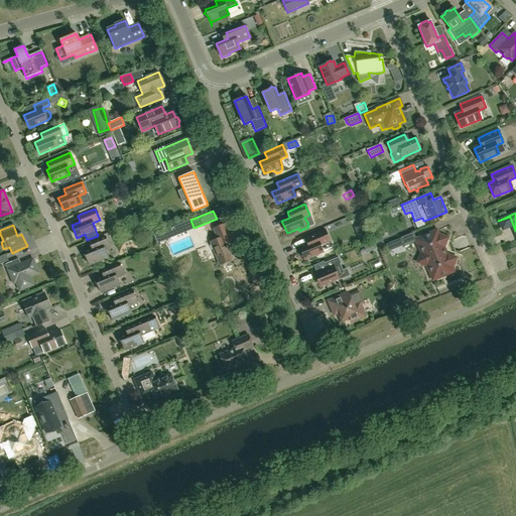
[(219,265),(231,260),(232,260),(226,244),(232,241),(225,225),(214,229),(218,239),(211,242),(219,265)]
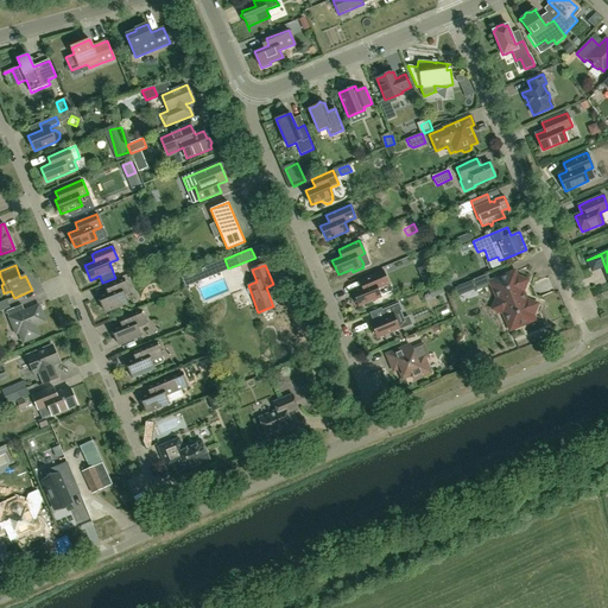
[(418,270),(422,278),(431,273),(428,266),(418,270)]
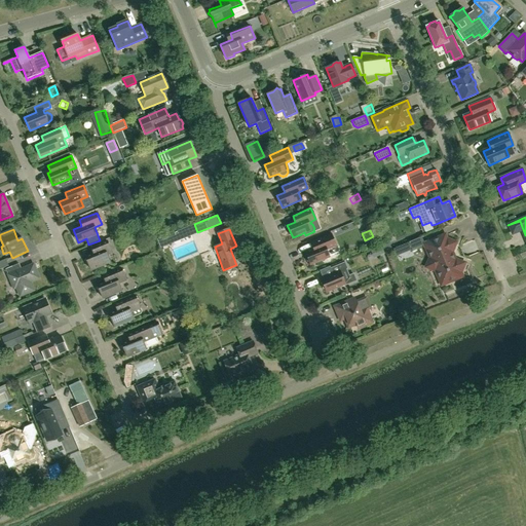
[(310,242),(313,249),(305,252),(310,265),(330,257),(327,250),(336,246),(331,234),(310,242)]
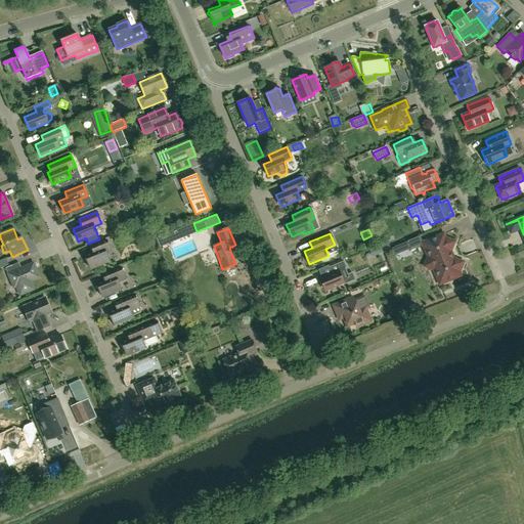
[(443,234),(423,244),(428,255),(430,254),(437,271),(435,272),(440,284),(460,275),(457,269),(459,268),(461,263),(455,260),(453,261),(452,258),(451,258),(449,253),(449,252),(448,249),(450,249),(452,243),(446,241),(445,241),(443,234)]
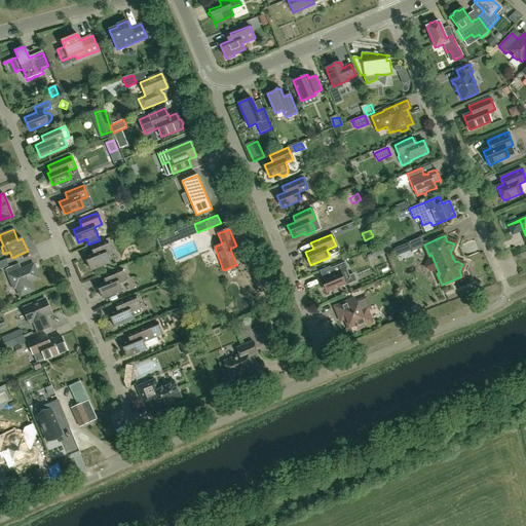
[(388,240),(382,242),(385,251),(391,248),(388,240)]
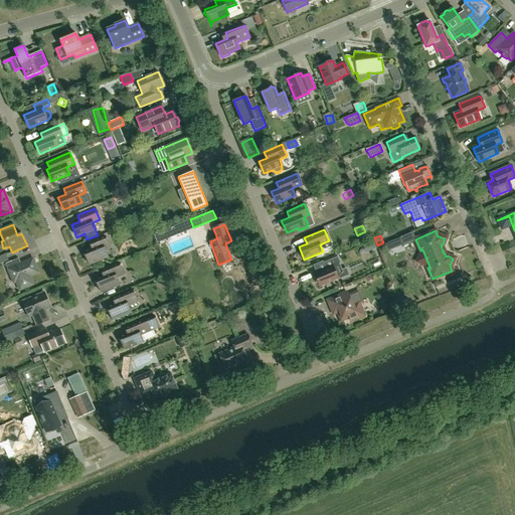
[(87,259),(89,265),(107,256),(105,249),(110,247),(105,236),(90,242),(92,248),(83,251),(84,252),(81,255),(87,259)]
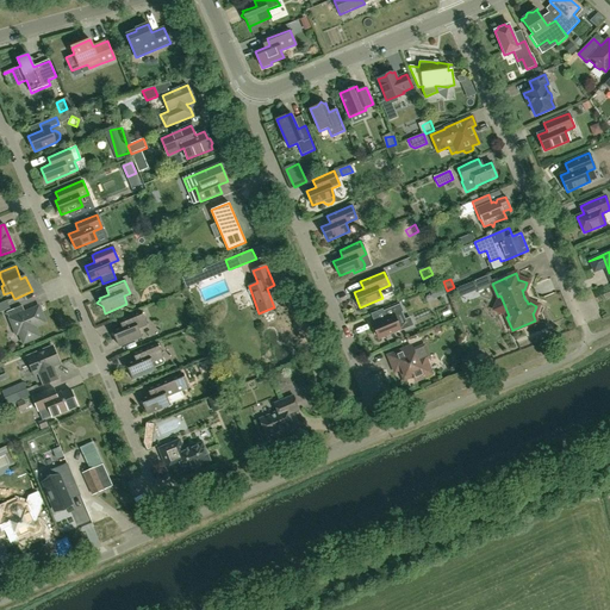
[(541,284),(542,292),(558,291),(556,281),(541,284)]
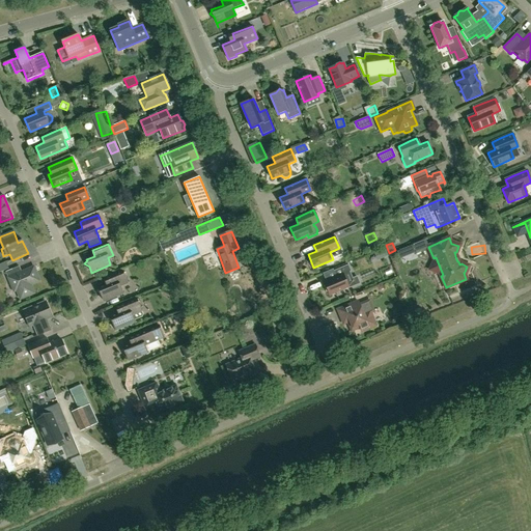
[(0,272),(8,269),(6,261),(0,263),(0,272)]
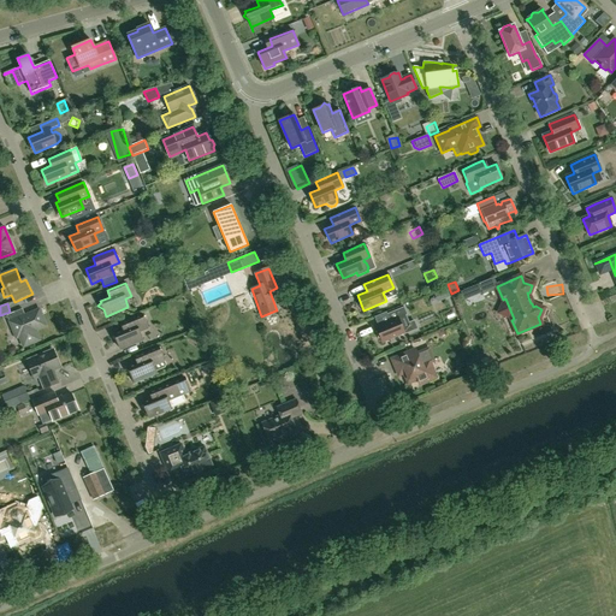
[(404,307),(388,314),(388,315),(390,321),(375,327),(381,342),(404,333),(398,318),(407,314),(404,307)]
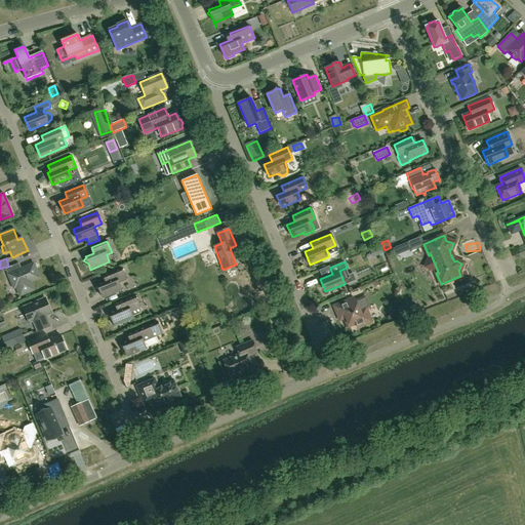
[(33,289),(30,281),(39,278),(33,265),(22,269),(18,264),(5,269),(8,275),(14,287),(16,286),(21,295),(33,289)]
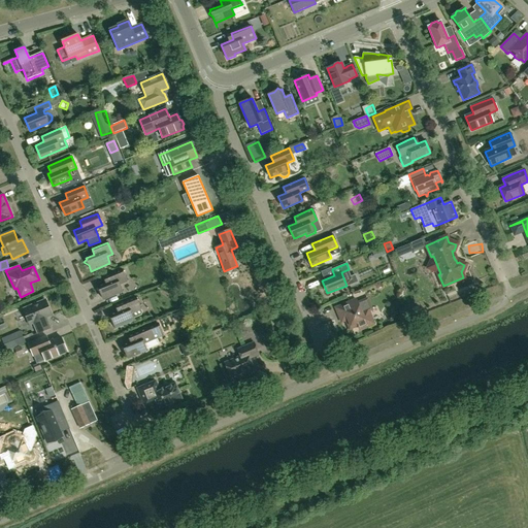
[(101,294),(103,299),(123,292),(120,284),(127,282),(122,270),(103,277),(106,284),(98,287),(98,288),(96,290),(101,294)]
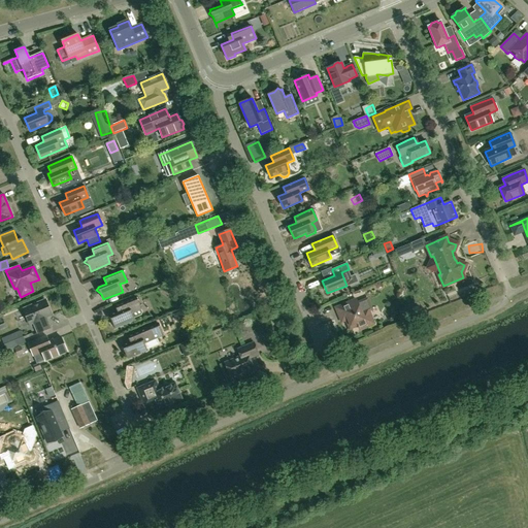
[(108,319),(112,323),(114,328),(134,320),(133,319),(141,316),(142,312),(136,297),(116,306),(118,311),(109,316),(110,316),(108,319)]
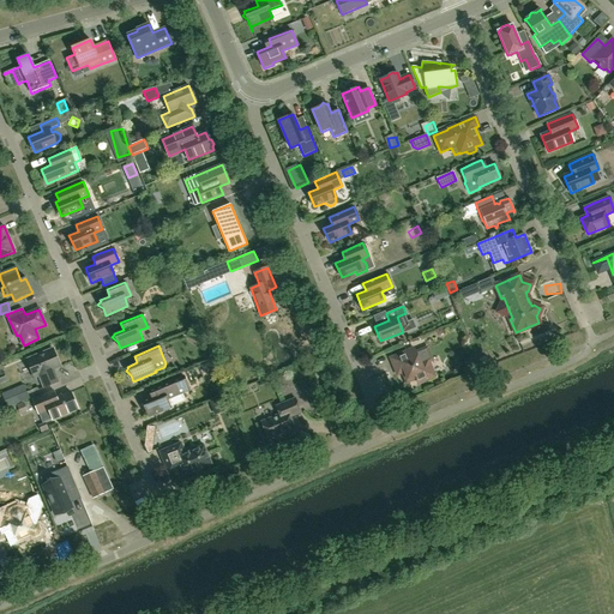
[(422,350),(415,353),(414,348),(390,359),(391,360),(395,366),(393,366),(396,369),(399,368),(401,373),(402,372),(407,381),(416,378),(419,383),(434,377),(428,360),(425,361),(420,351),(422,350)]
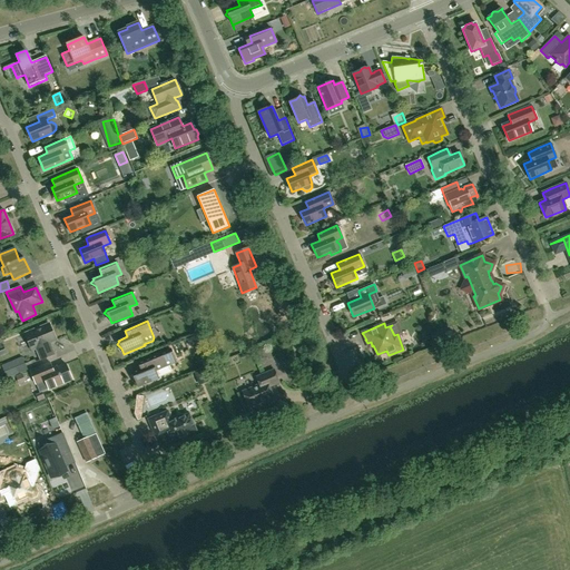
[(25,334),(31,351),(36,349),(40,360),(53,354),(53,353),(52,353),(51,349),(51,347),(50,347),(48,344),(56,341),(49,324),(25,334)]
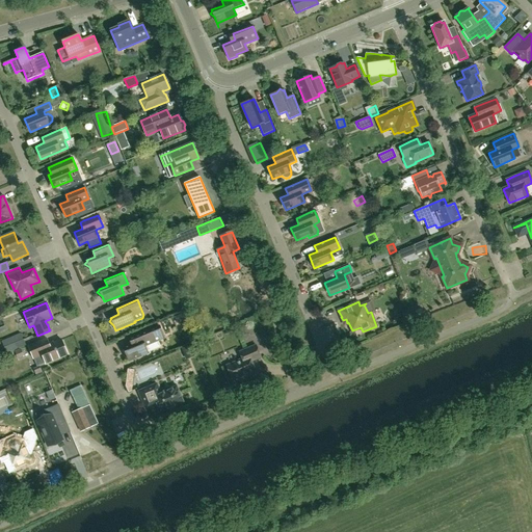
[(175,316),(178,323),(187,319),(184,313),(175,316)]
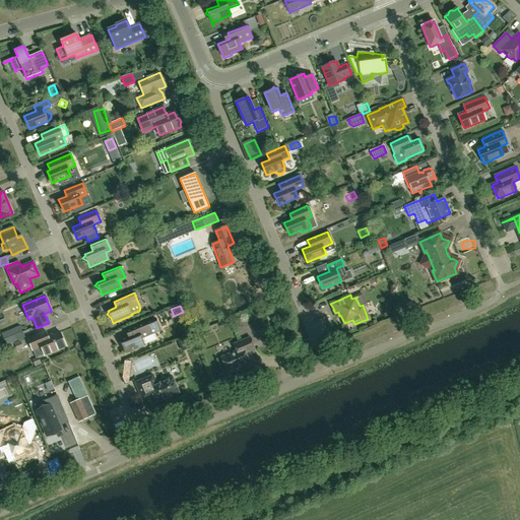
[(155,319),(142,325),(126,331),(129,337),(121,340),(121,341),(119,344),(123,347),(126,353),(144,345),(141,338),(160,330),(155,319)]
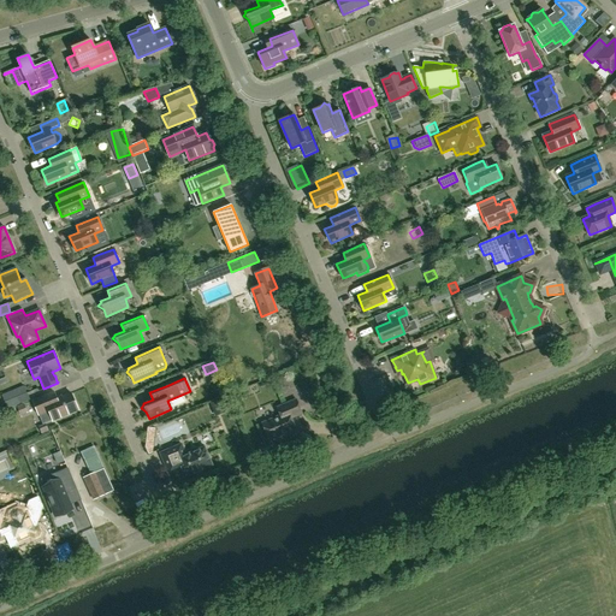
[(33,401),(39,415),(48,410),(53,420),(78,410),(71,394),(57,400),(54,392),(33,401)]
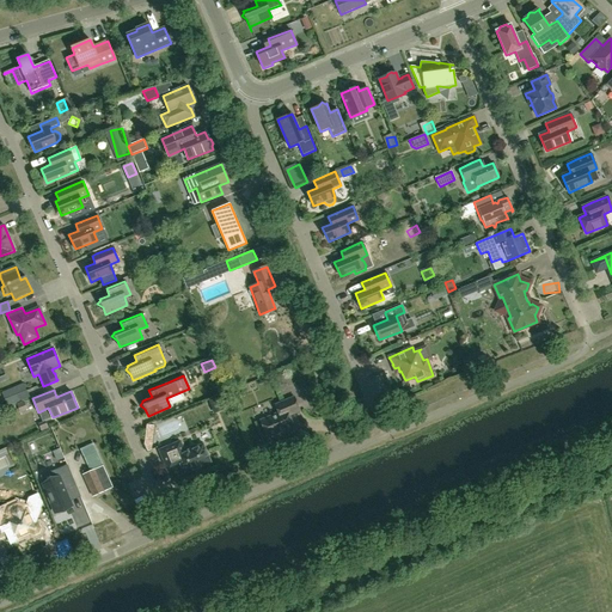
[(7,407),(18,402),(14,396),(5,399),(7,407)]
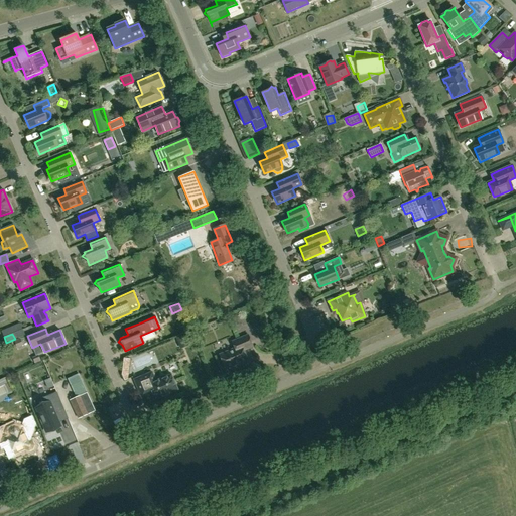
[(232,342),(234,345),(235,348),(220,355),(226,370),(236,366),(235,365),(239,363),(239,364),(248,361),(244,351),(253,347),(248,335),(232,342)]
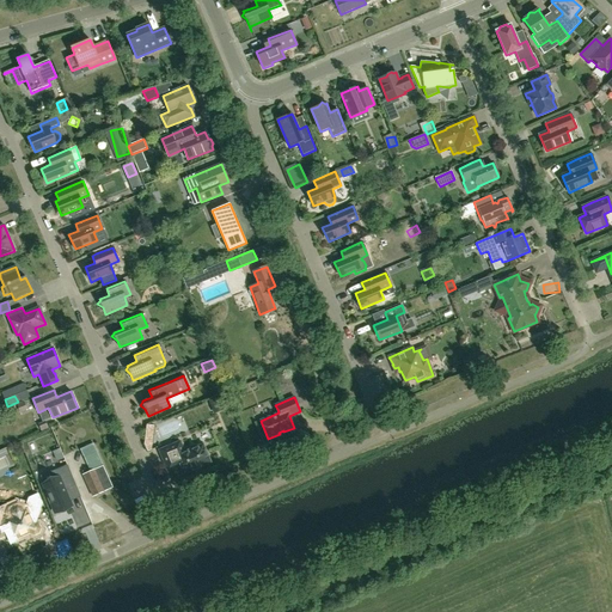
[(164,438),(164,440),(218,418),(212,403),(158,423),(145,428),(153,450),(155,448),(153,441),(164,438)]
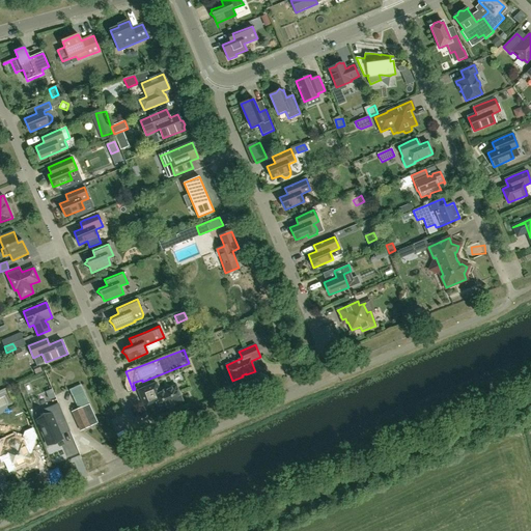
[(148,401),(151,408),(156,406),(159,412),(167,408),(168,408),(174,406),(174,404),(183,401),(176,385),(160,392),(157,383),(138,390),(143,403),(148,401)]
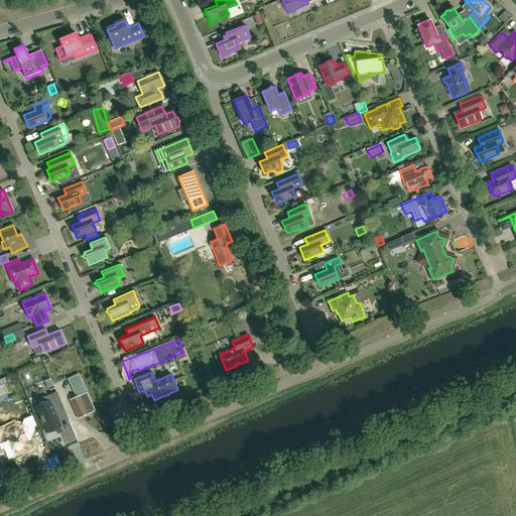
[(53,386),(50,378),(44,380),(47,388),(53,386)]
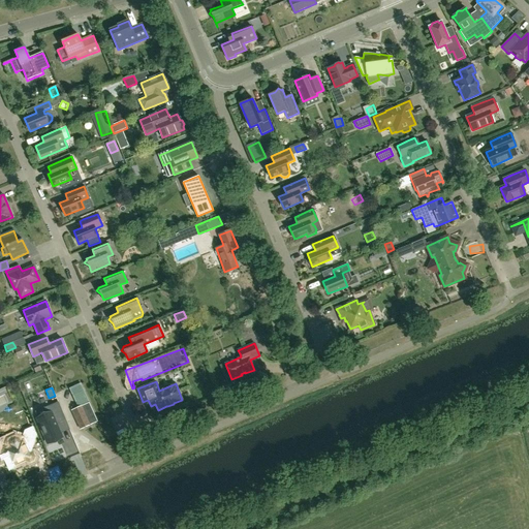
[(9,389),(0,392),(0,411),(16,406),(9,389)]
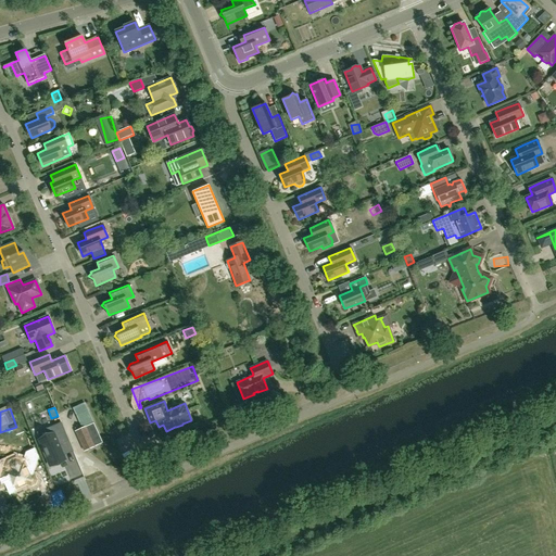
[(101,443),(91,419),(79,425),(73,411),(61,415),(73,441),(76,440),(81,452),(101,443)]
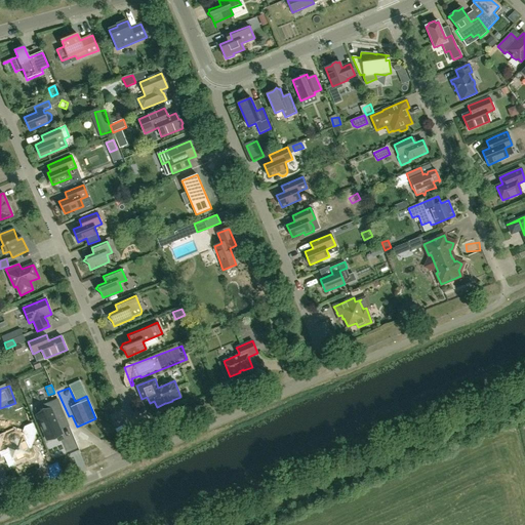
[(57,399),(48,403),(51,409),(38,415),(37,415),(47,440),(62,434),(59,430),(55,419),(65,416),(57,399)]
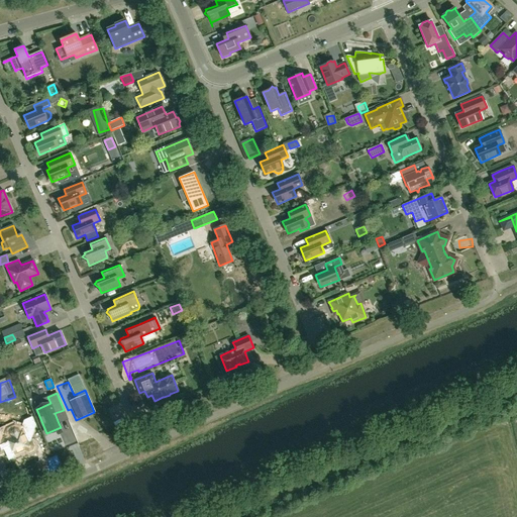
[(0,454),(7,452),(10,457),(25,450),(29,452),(33,450),(34,446),(32,442),(21,438),(24,431),(21,430),(19,428),(14,426),(8,429),(6,434),(7,436),(2,439),(0,434),(0,454)]
